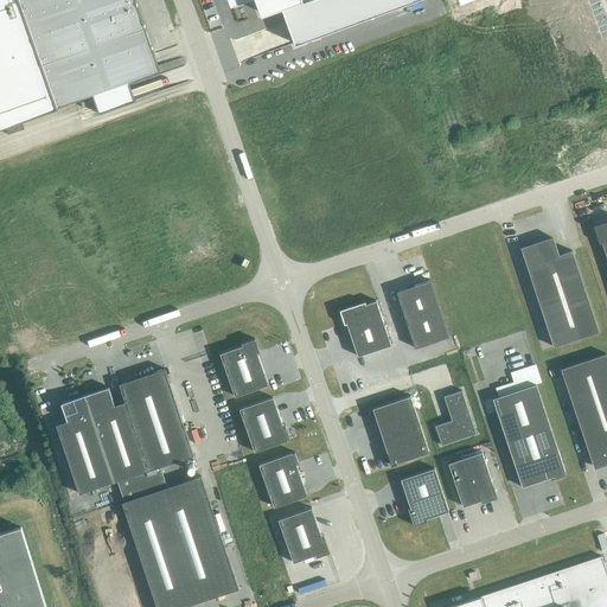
[(0,0),(0,126),(160,71),(134,0),(0,0)]
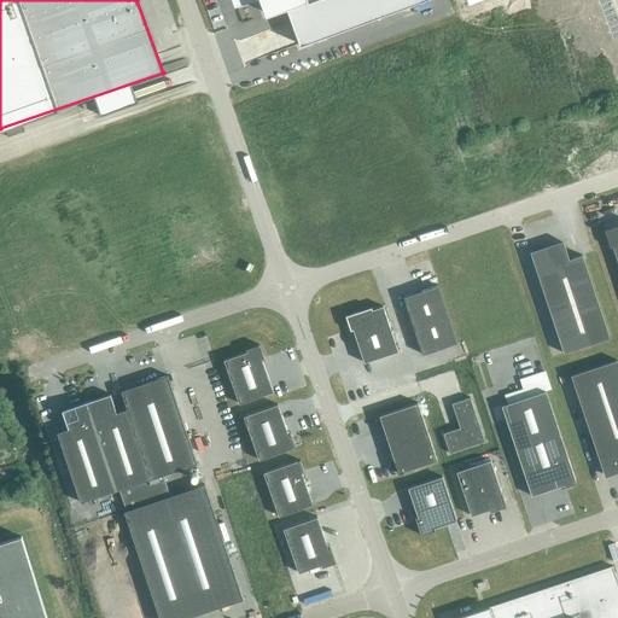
[(432,6),(430,0),(232,0),(237,12),(262,4),(266,12),(297,1),(313,46),(302,51),(302,52),(432,6)]
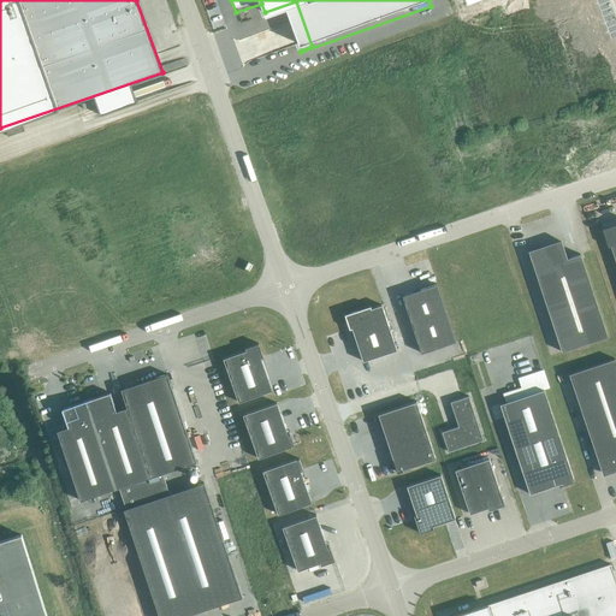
[(608,247),(610,247),(615,264),(615,224),(615,225),(603,230),(608,247)]
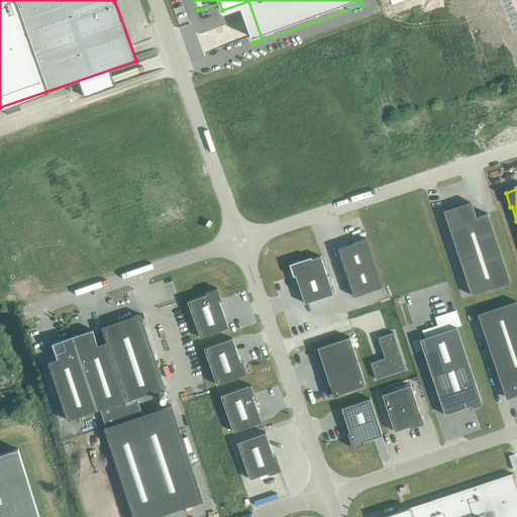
[(510,284),(487,213),(476,217),(471,202),(442,211),(447,226),(472,297),(499,288),(510,284)]
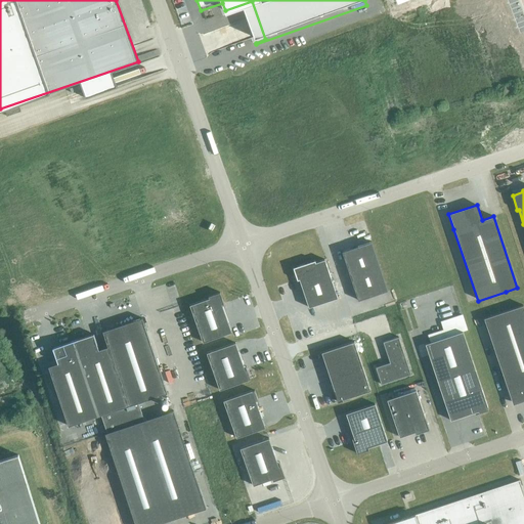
[(372,243),(342,252),(358,301),(388,292),(372,243)]
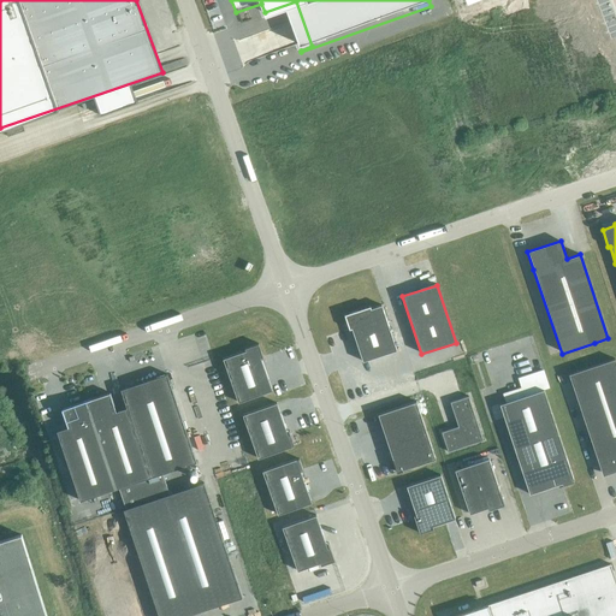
[(546,339),(555,337),(542,295),(533,298),(546,339)]
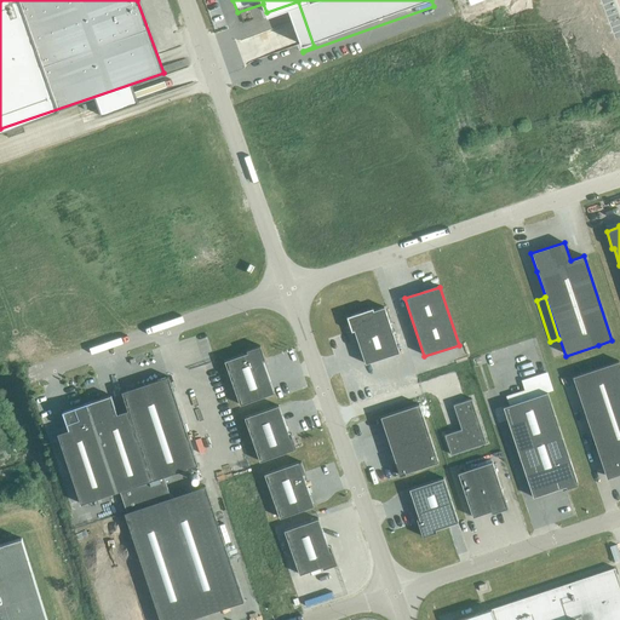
[(373,309),(346,317),(351,332),(354,332),(365,365),(400,354),(384,308),(373,311),(373,309)]
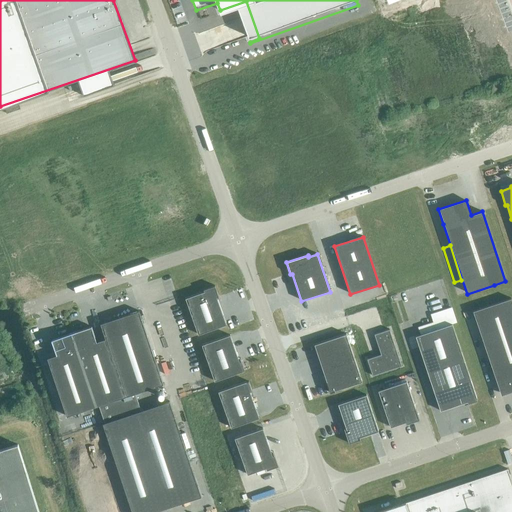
[(213,286),(203,289),(204,291),(185,298),(198,335),(226,325),(217,298),(219,298),(215,286),(213,287),(213,286)]
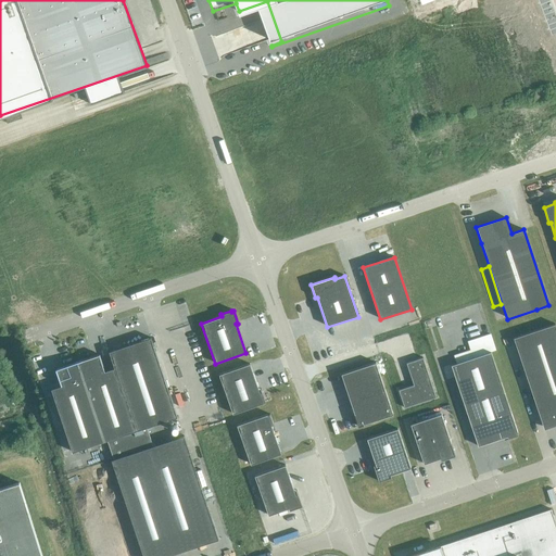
[(555,422),(555,327),(555,324),(513,338),(543,428),(555,422)]
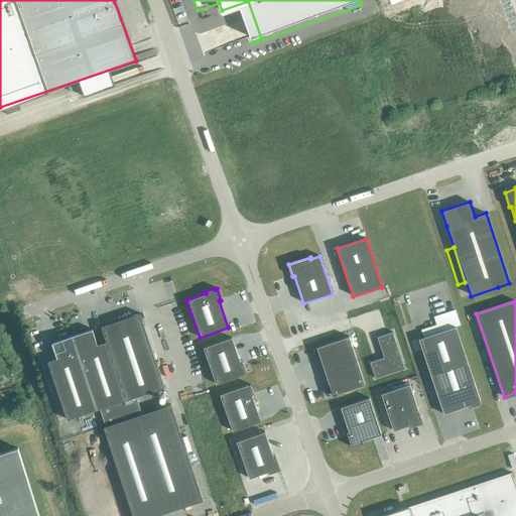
[(436,326),(421,331),(423,338),(456,327),(460,326),(455,310),(433,317),(436,326)]
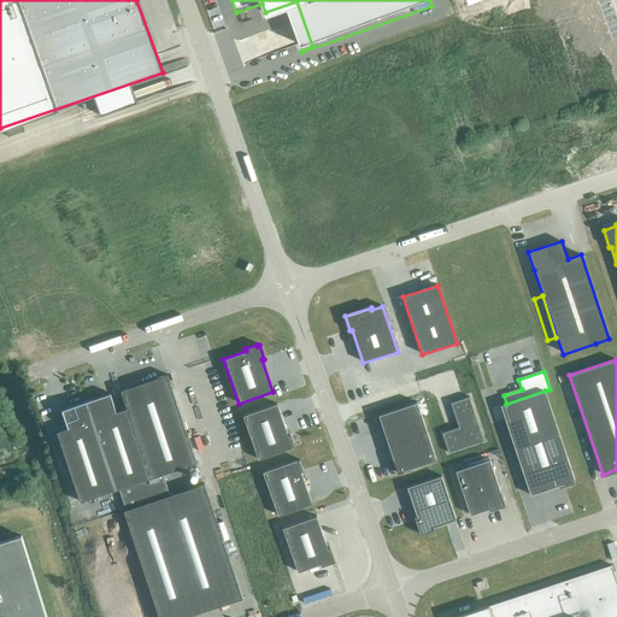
[(86,401),(116,491),(117,489),(124,511),(123,511),(158,616),(186,616),(241,599),(204,485),(170,495),(163,475),(197,463),(168,375),(121,391),(128,409),(116,412),(110,394),(86,401)]
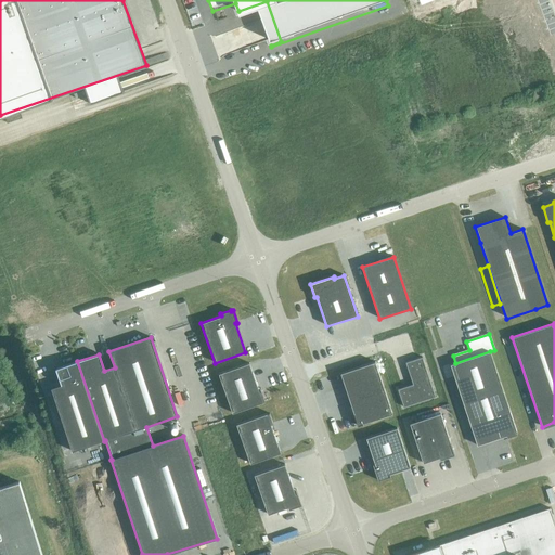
[(506,438),(517,435),(516,433),(517,433),(490,351),(455,363),(450,364),(477,446),(506,436),(506,438)]
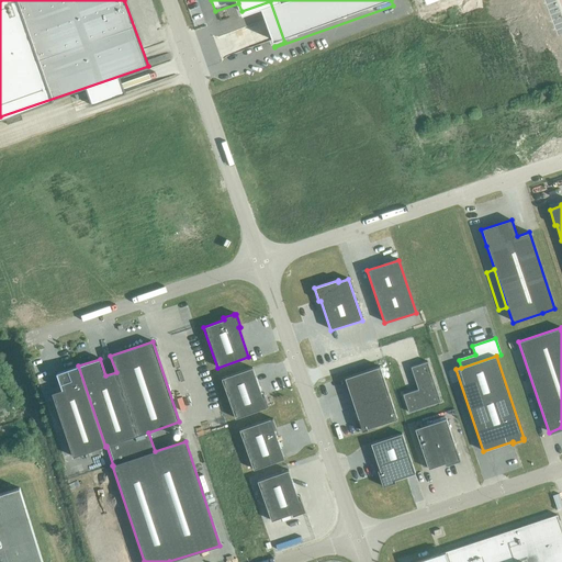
[(427,362),(411,368),(418,390),(403,394),(408,413),(440,402),(427,362)]
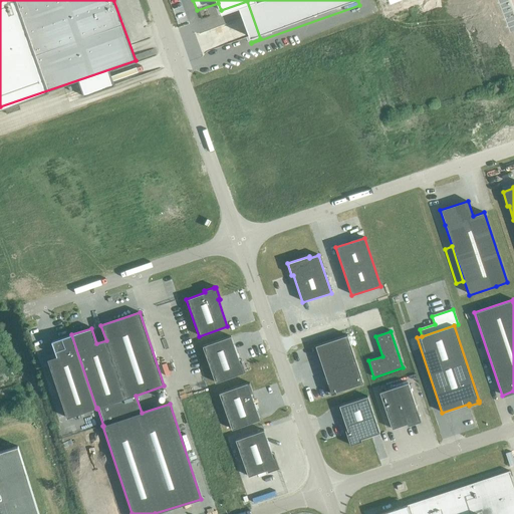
[(96,409),(71,334),(51,341),(57,356),(47,360),(67,419),(96,409)]
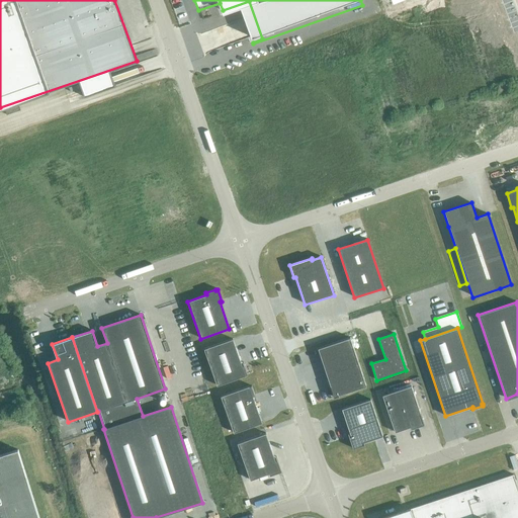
[(350,338),(318,349),(334,398),(366,386),(350,338)]
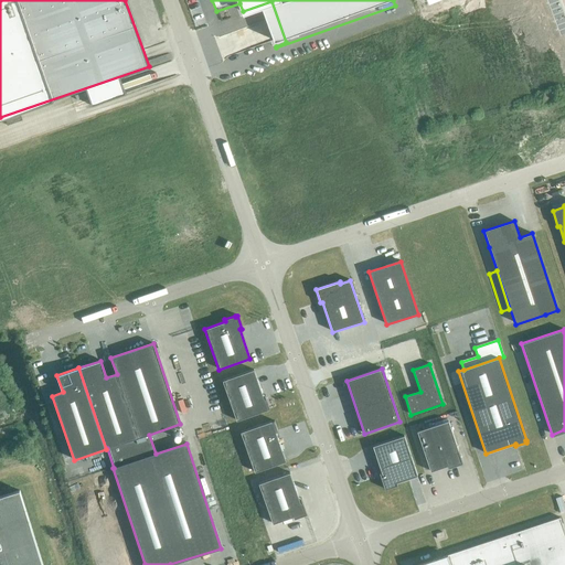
[(254,370),(223,381),(237,422),(268,411),(267,409),(269,408),(266,398),(264,400),(254,370)]
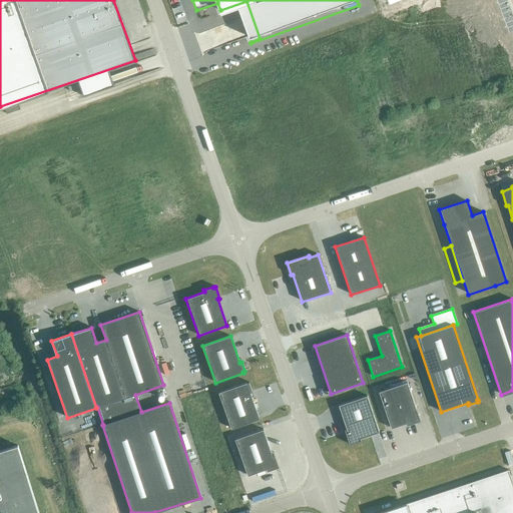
[(420,421),(407,382),(379,392),(391,429),(407,423),(408,425),(420,421)]
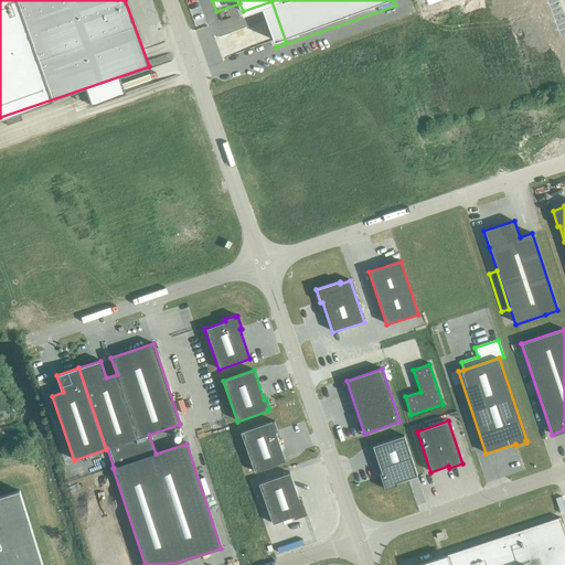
[(241,433),(255,472),(286,461),(276,433),(278,432),(274,422),(272,422),(241,433)]
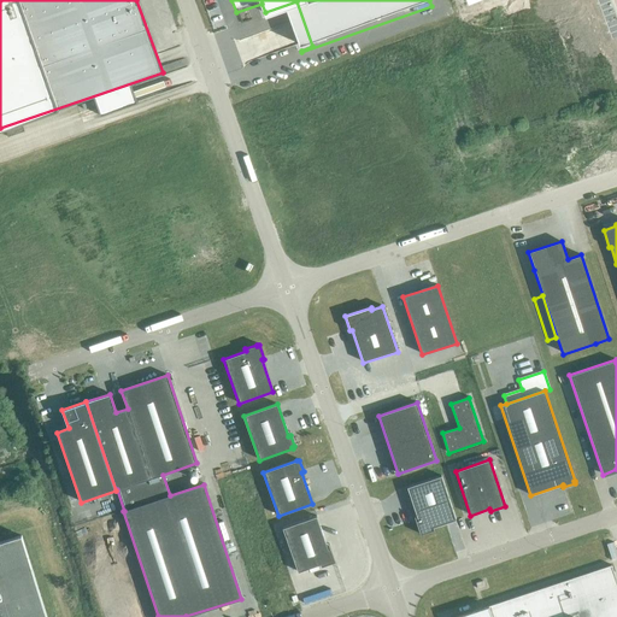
[(407,487),(418,519),(416,521),(421,535),(434,530),(433,528),(456,521),(441,476),(407,487)]
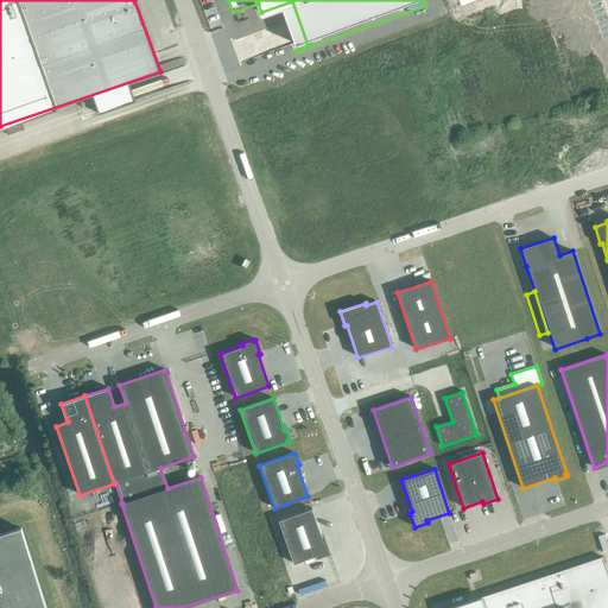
[(317,558),(330,553),(325,540),(323,540),(314,513),(312,508),(278,520),(293,564),(316,556),(317,558)]
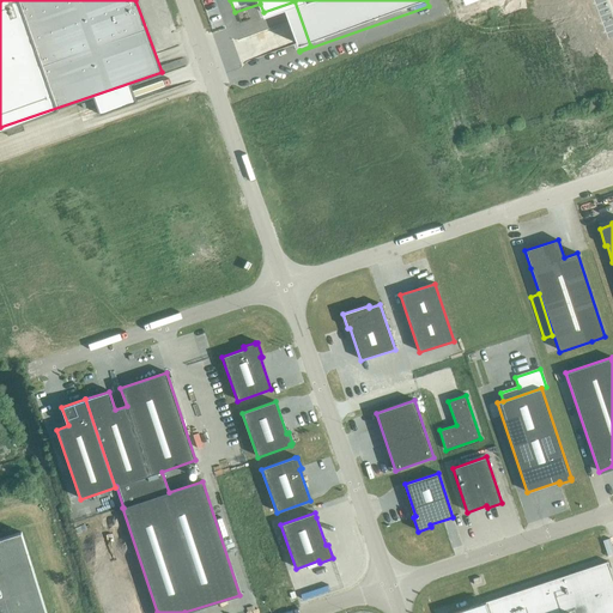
[(46,612),(20,533),(0,539),(0,612),(46,612)]
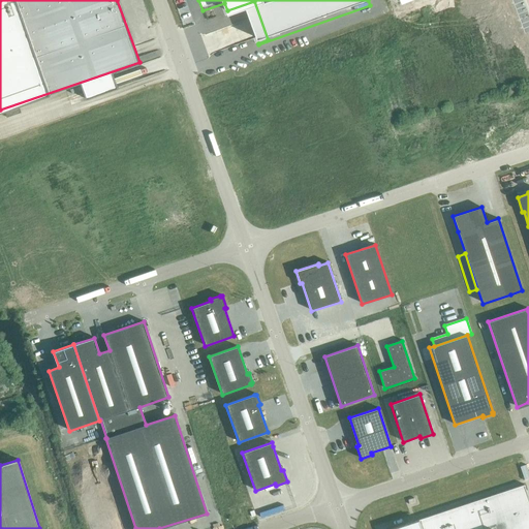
[(528,528),(528,499),(524,485),(391,528),(528,528)]
